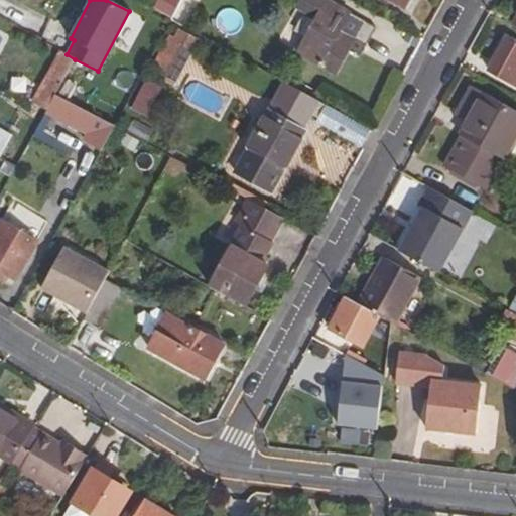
[(178,2),(174,0),(163,0),(157,11),(169,18),(178,2)]
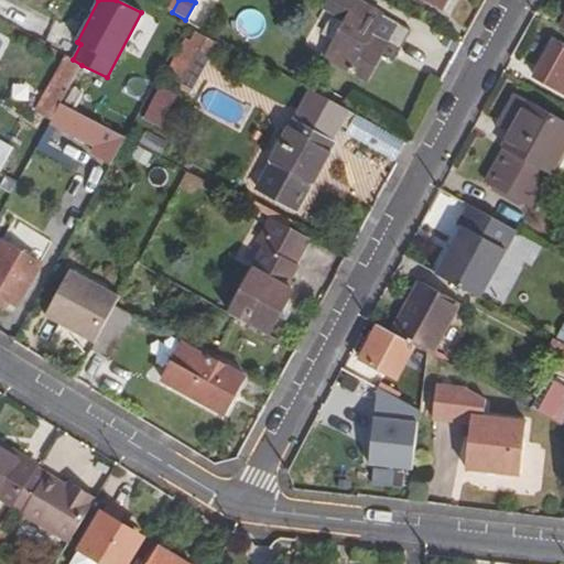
[(325,61),(366,83),(388,45),(400,52),(410,32),(351,0),(329,0),(324,10),(345,22),(325,61)]
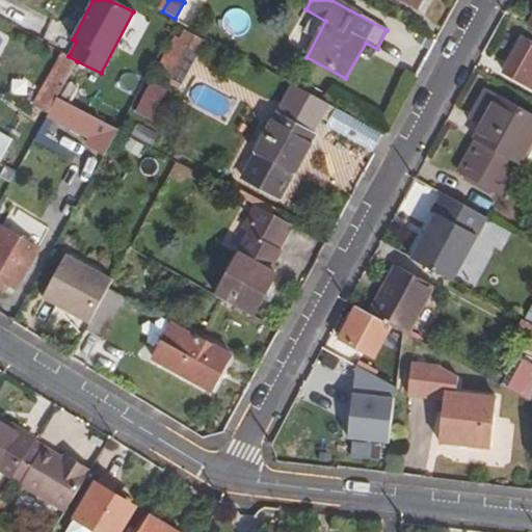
[(399,0),(417,9),(421,0),(399,0)]
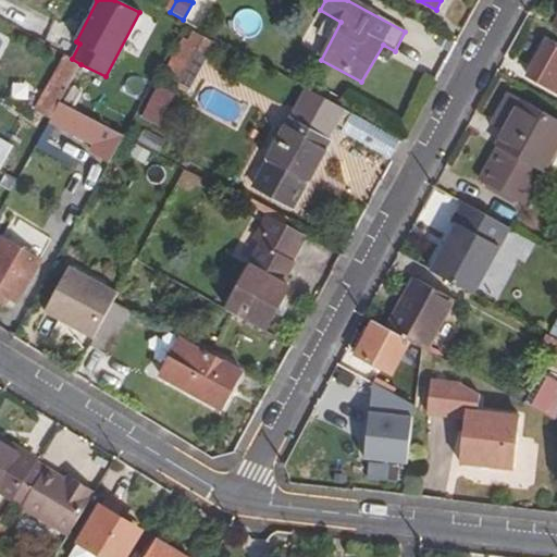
[(183,84),(194,60),(206,65),(217,41),(189,28),(168,76),(183,84)]
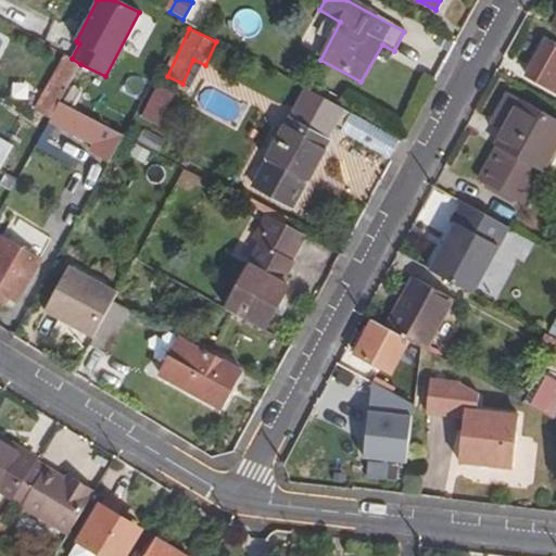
[(555,48),(545,42),(527,75),(555,90),(555,48)]
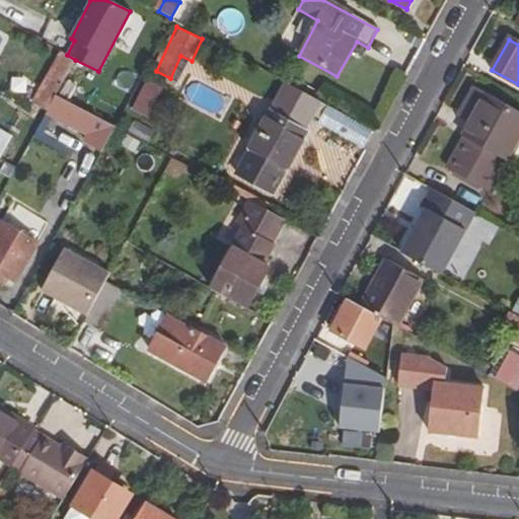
[(67,55),(63,53),(35,99),(48,107),(56,94),(75,60),(67,55)]
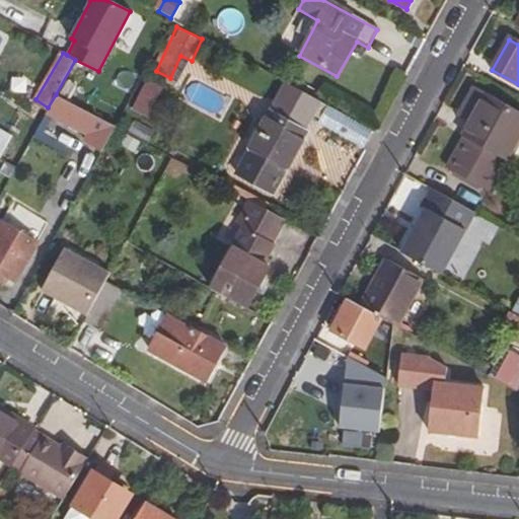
[(136,112),(155,119),(167,86),(148,79),(136,112)]
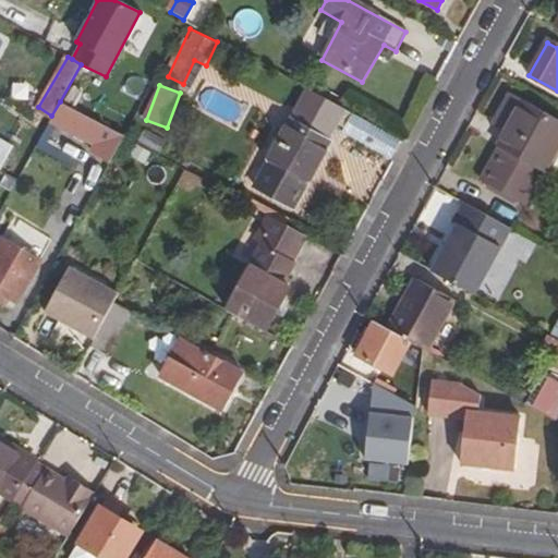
[(292,124),(325,143),(343,109),(311,91),(292,124)]
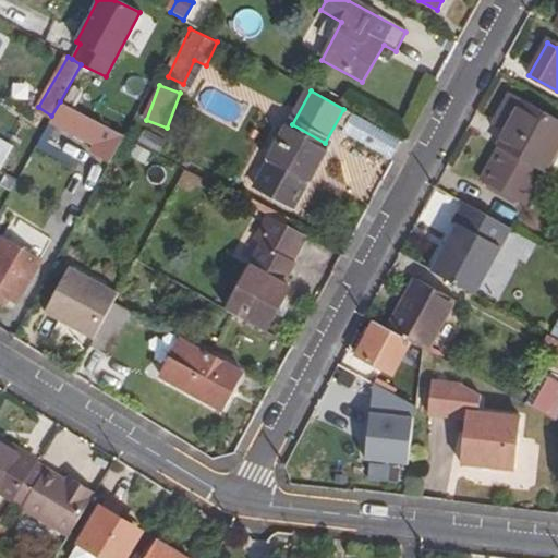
[(557,147),(557,120),(511,95),(494,125),(507,133),(499,146),(502,148),(485,181),(524,204),(544,171),(545,171),(557,147)]
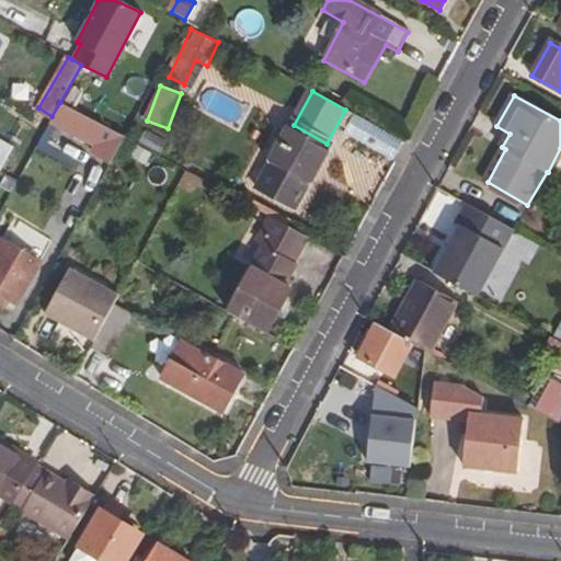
[(93,155),(110,164),(124,137),(60,102),(52,116),(50,119),(99,146),(93,155)]
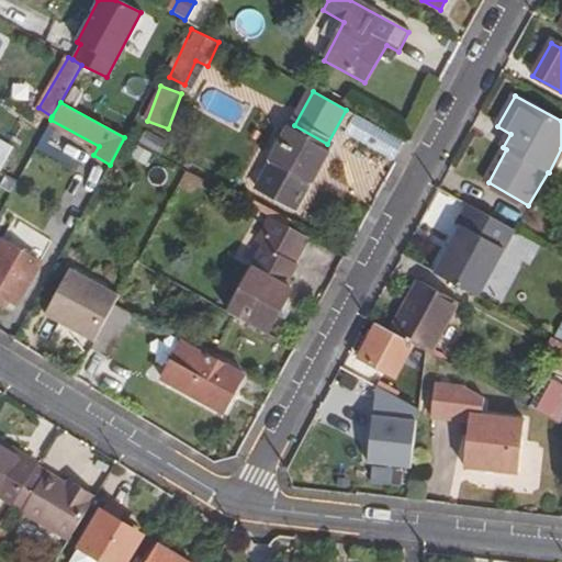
[(371,128),(373,124),(355,115),(345,135),(391,161),(400,144),(371,128)]
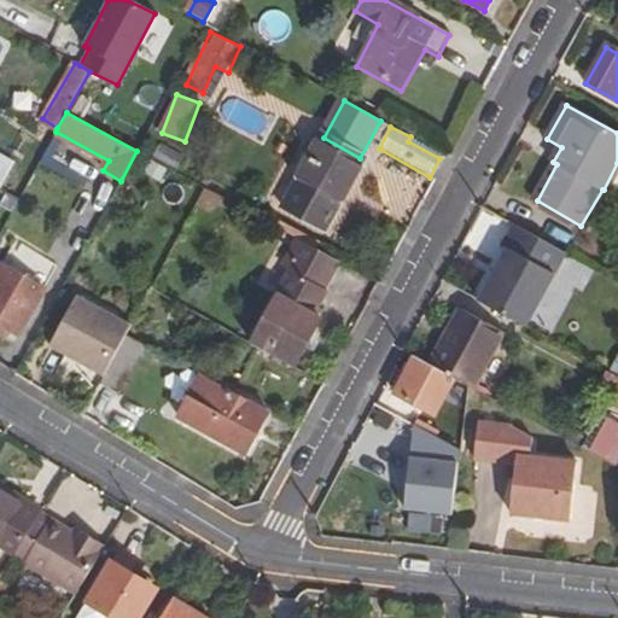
[(324,138),(321,136),(281,210),(321,231),(363,159),(360,158),(324,138)]
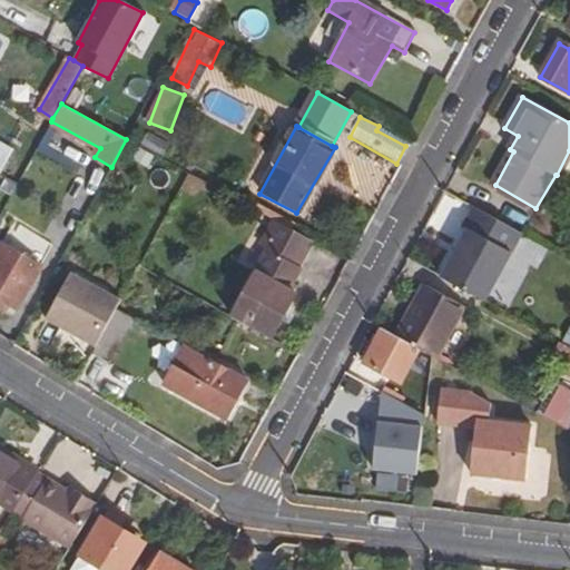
[(0,172),(1,173),(13,150),(0,143),(0,172)]
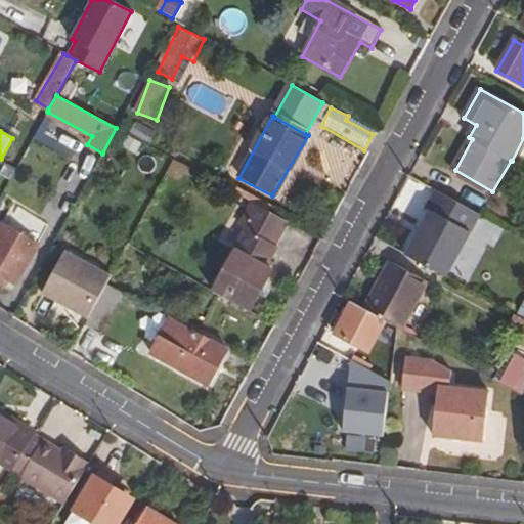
[(7,165),(2,176),(10,181),(16,169),(7,165)]
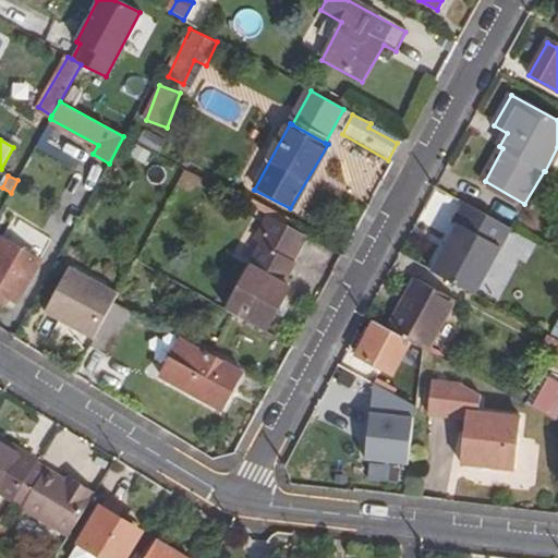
[(509,228),(464,203),(453,222),(458,225),(432,271),(472,294),(509,228)]
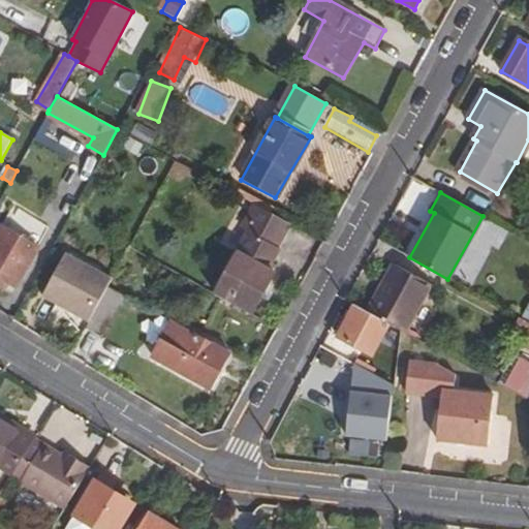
[(251,232),(240,256),(241,257),(221,293),(253,311),(274,274),(269,271),(280,249),(278,248),(291,225),(248,201),(240,216),(256,225),(251,232)]
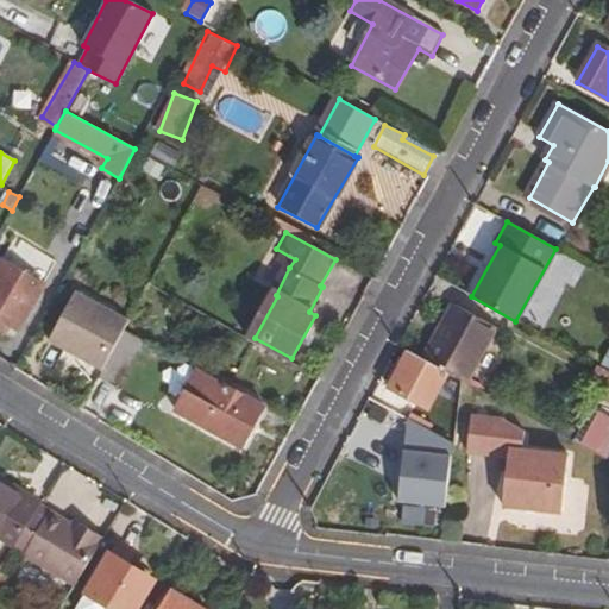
[(295,259),(276,249),(271,258),(289,268),(295,259)]
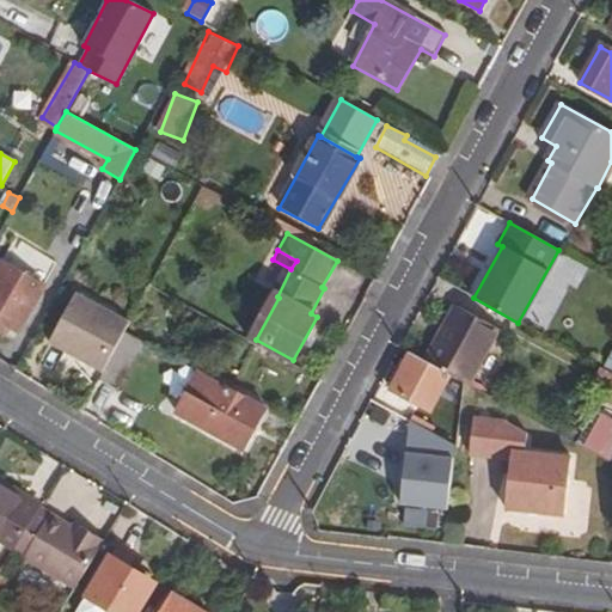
[(0,322),(13,331),(41,288),(1,262),(0,263),(0,322)]
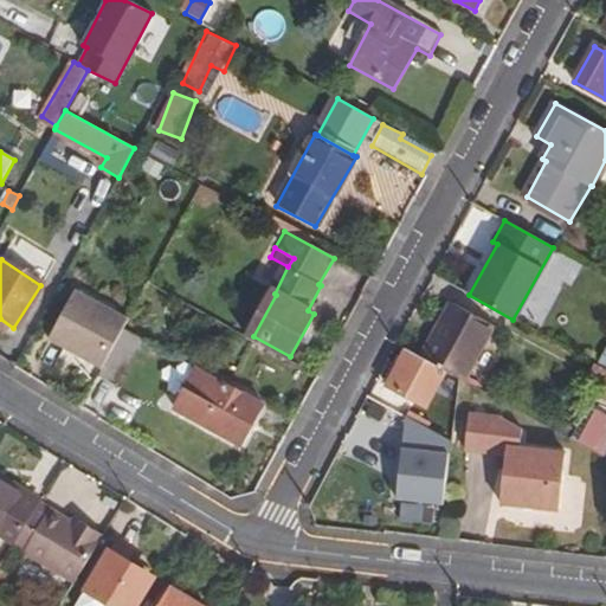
[(102,367),(124,326),(127,321),(75,291),(50,339),(102,367)]
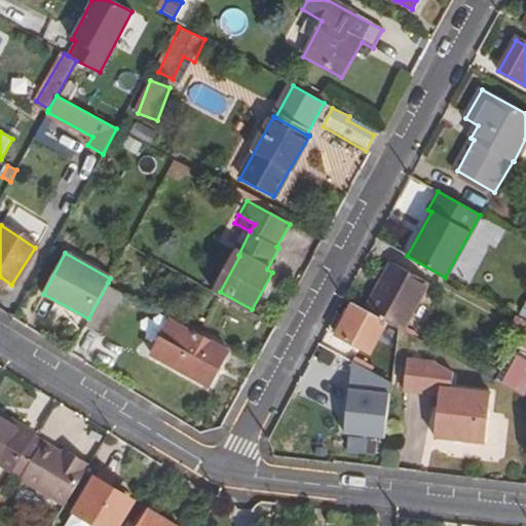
[(386,322),(398,328),(403,331),(428,286),(392,265),(367,310),(386,322)]
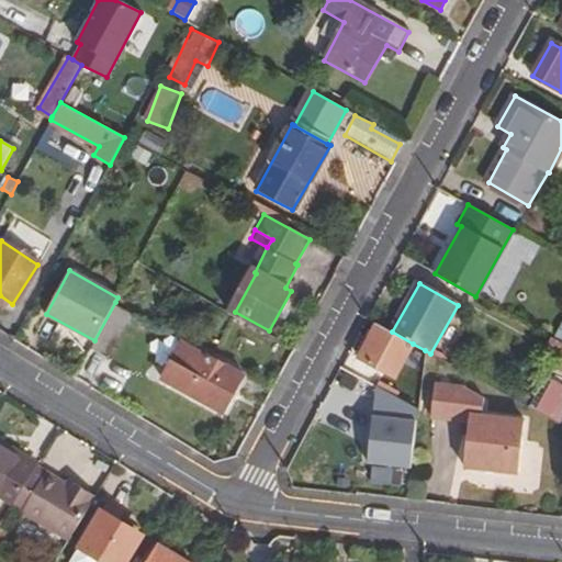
[(94,340),(92,345),(109,356),(132,312),(115,302),(94,340)]
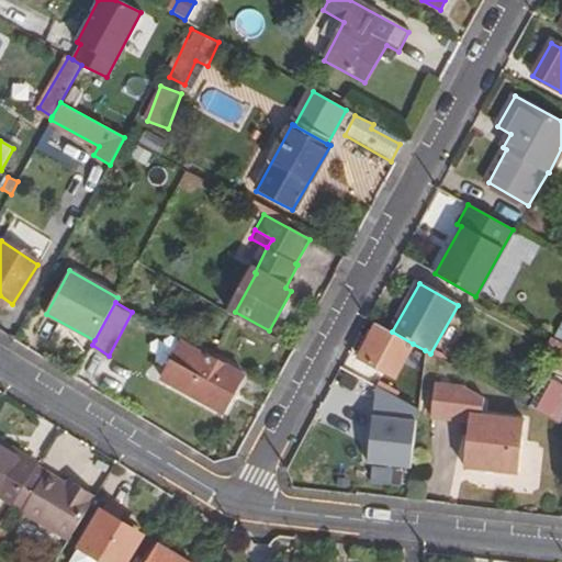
[(392,332),(377,325),(359,358),(394,378),(413,344),(392,332)]
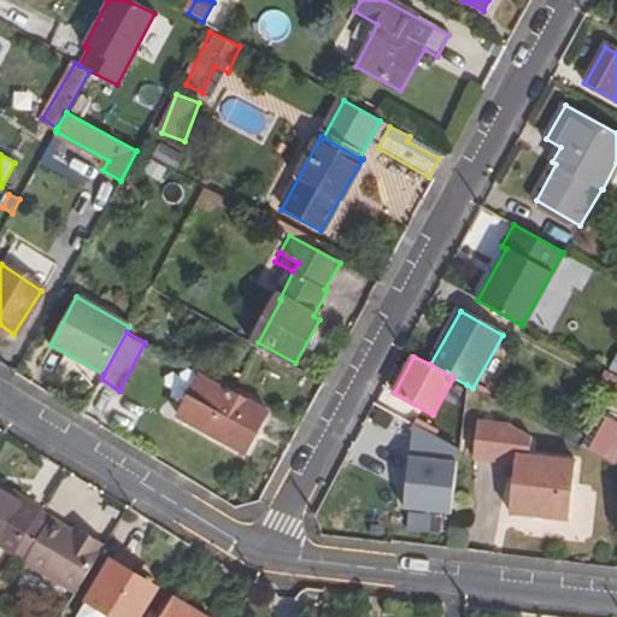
[(616,377),(609,374),(607,372),(599,386),(616,395),(616,377)]
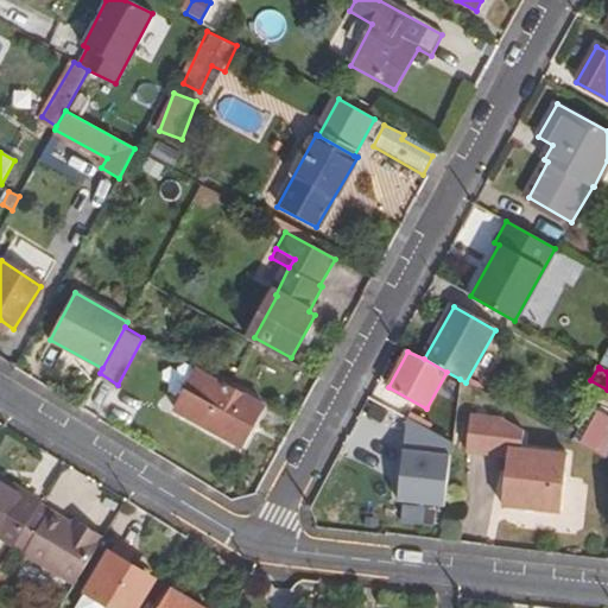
[(264,407),(197,369),(175,411),(240,448),(264,407)]
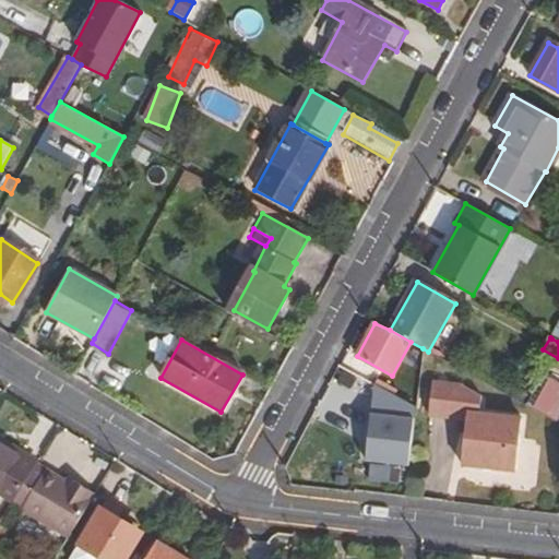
[(535,409),(558,421),(558,381),(552,378),(535,409)]
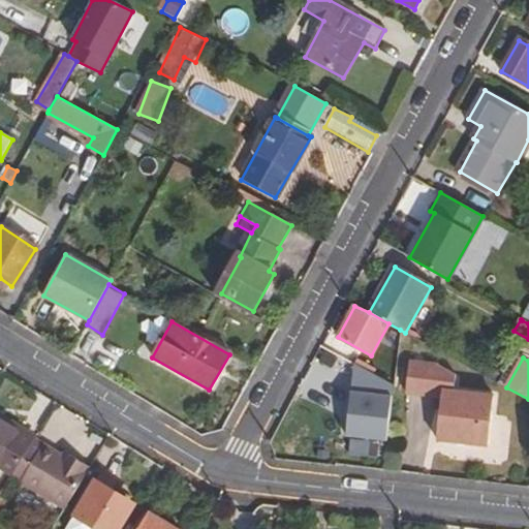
[(345,437),(386,442),(393,385),(354,364),(345,437)]
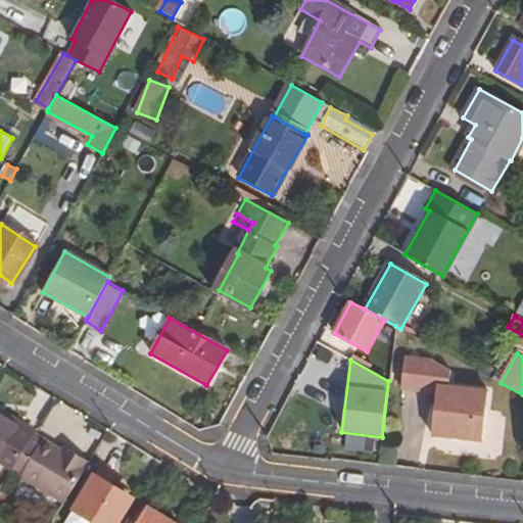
[(449,386),(450,370),(432,360),(405,360),(401,390),(435,394),(431,435),(482,442),(488,391),(449,386)]
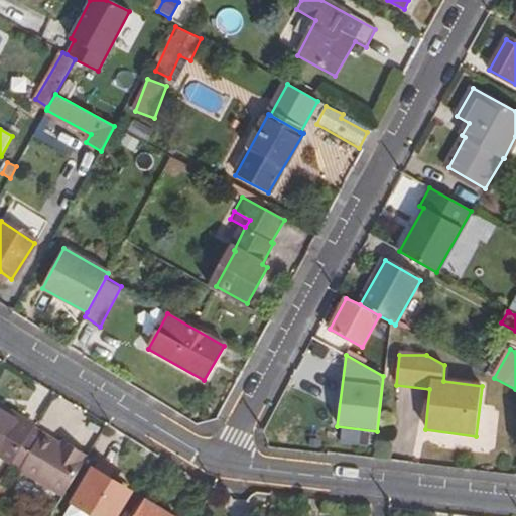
[(0,456),(12,464),(32,430),(0,410),(0,456)]
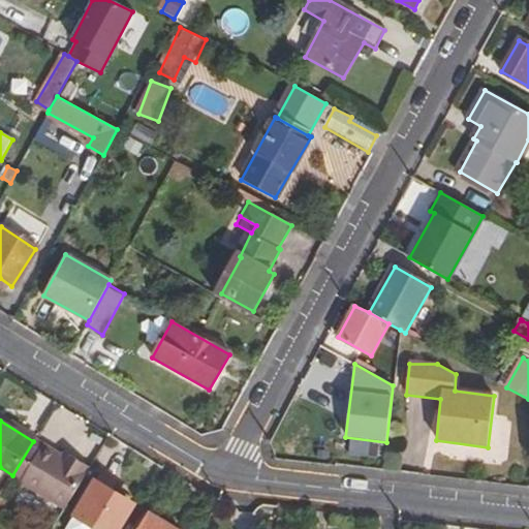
[(33,441),(12,475),(23,481),(43,446),(33,440),(33,441)]
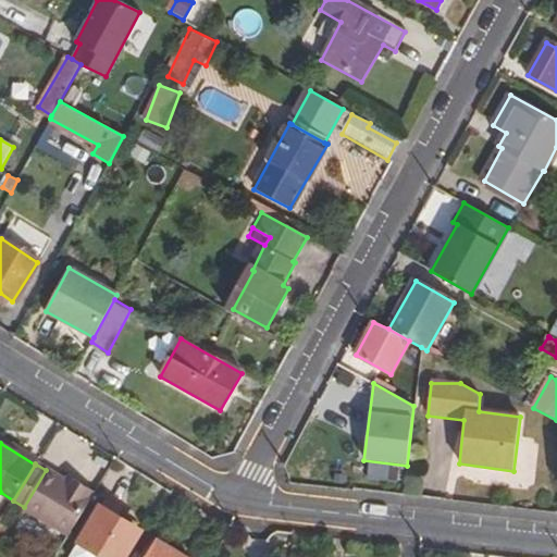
[(61,530),(70,535),(95,494),(69,478),(65,482),(58,478),(46,470),(24,507),(35,514),(25,529),(52,545),(61,530)]
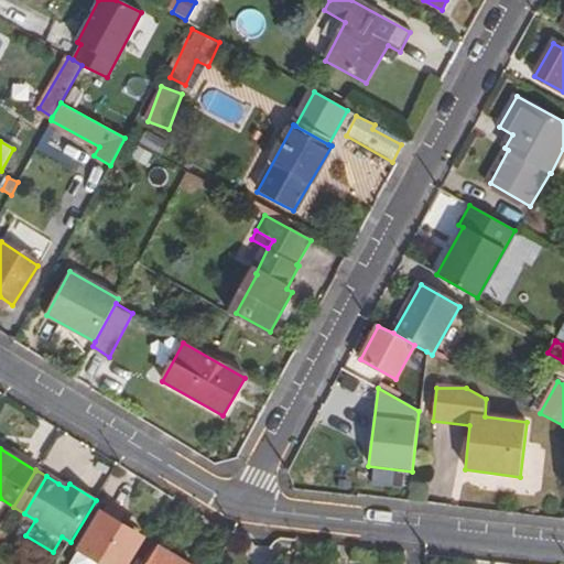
[(66,488),(69,484),(61,478),(58,484),(66,488)]
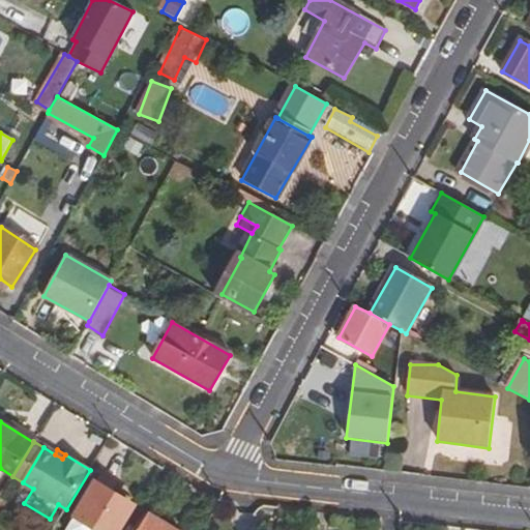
[(95,482),(65,529),(119,529),(131,511),(119,503),(122,499),(95,482)]
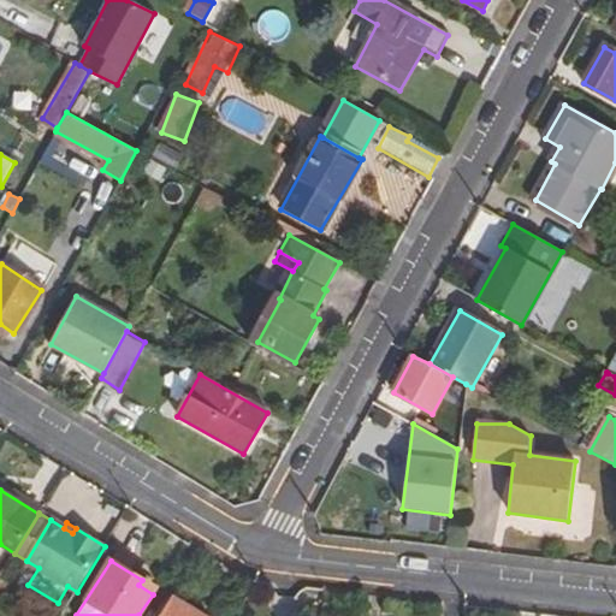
[(201,615),(176,599),(166,615),(201,615)]
